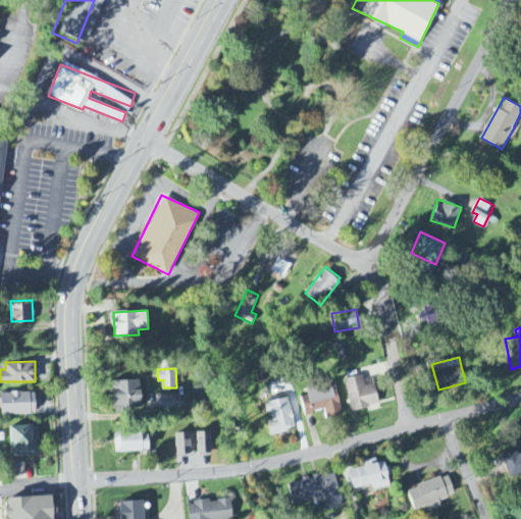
[(379,404),(375,383),(365,385),(363,373),(345,377),(352,410),(379,404)]
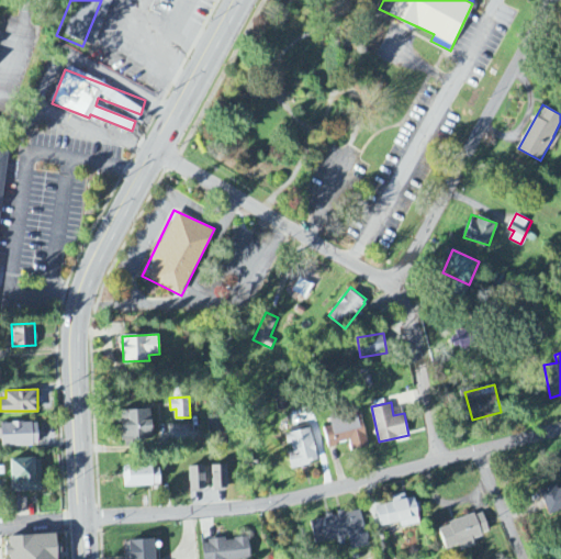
[(122,440),(152,439),(150,407),(121,409),(122,440)]
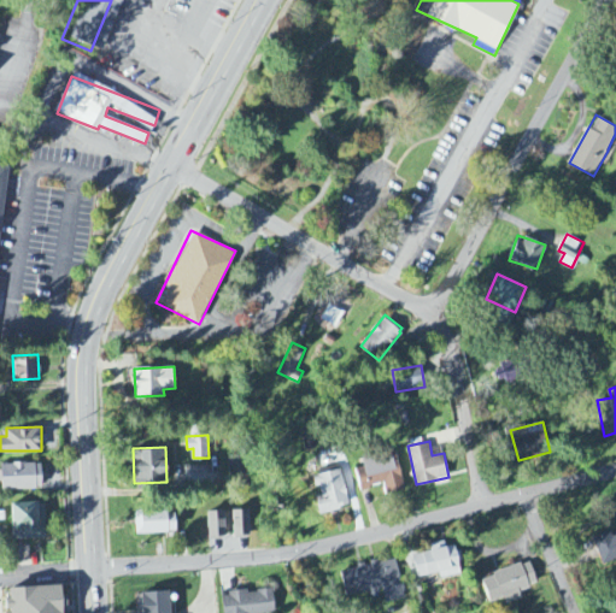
[(363,455),(364,465),(356,466),(359,487),(385,483),(387,491),(404,489),(398,449),(363,455)]
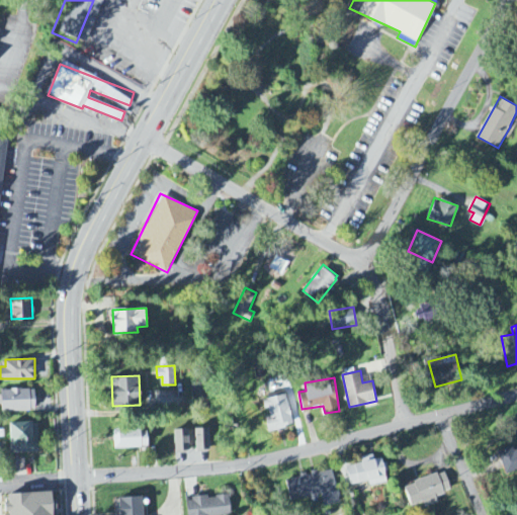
[(205,382),(193,383),(194,397),(206,396),(205,382)]
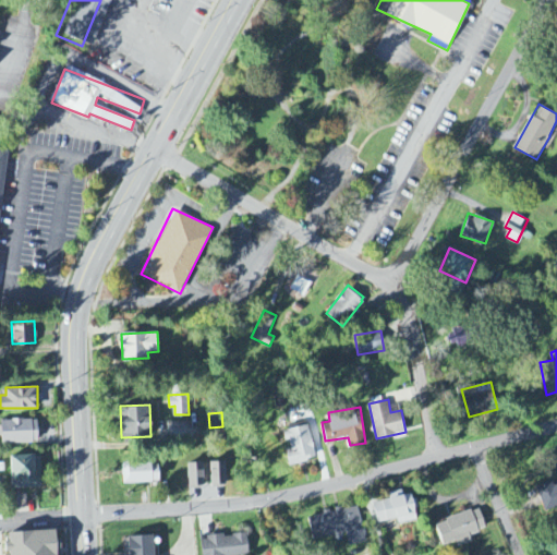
[(37,418),(2,419),(2,442),(38,441),(37,418)]
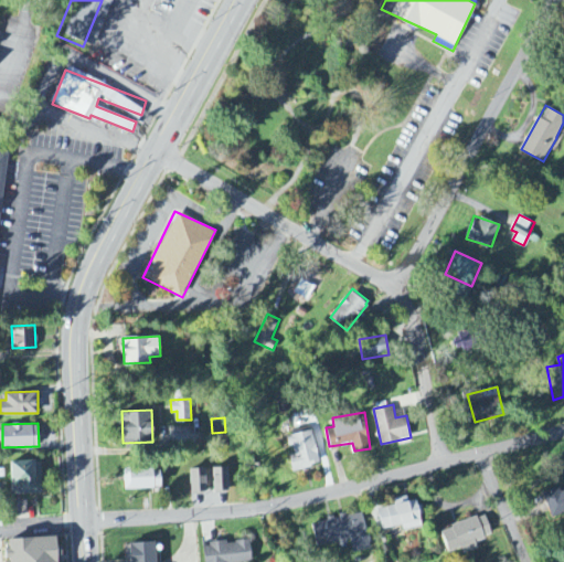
[(294,468),(320,464),(314,428),(287,434),(288,444),(289,444),(294,468)]
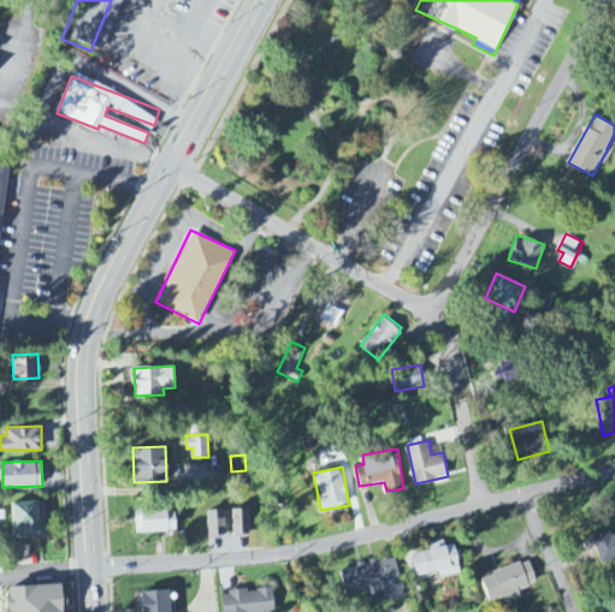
[(46,536),(45,499),(12,500),(12,538),(46,536)]
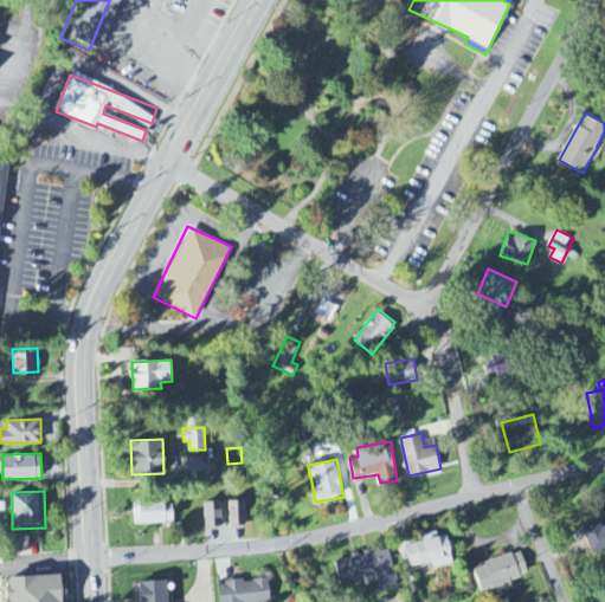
[(245,525),(244,498),(227,499),(230,526),(245,525)]
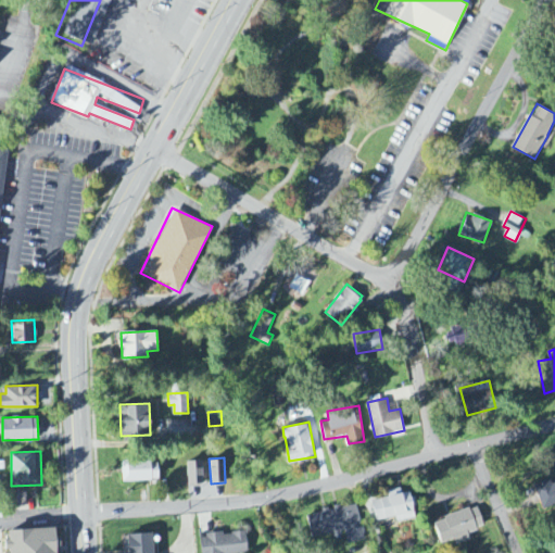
[(122,460),(123,480),(158,478),(158,459),(122,460)]
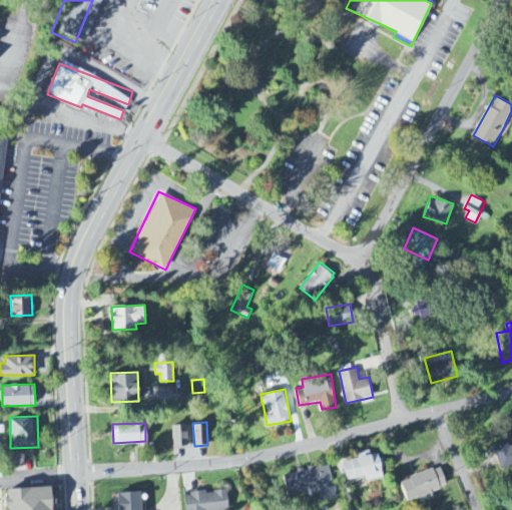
[(173,446),(186,446),(186,424),(172,424),(173,446)]
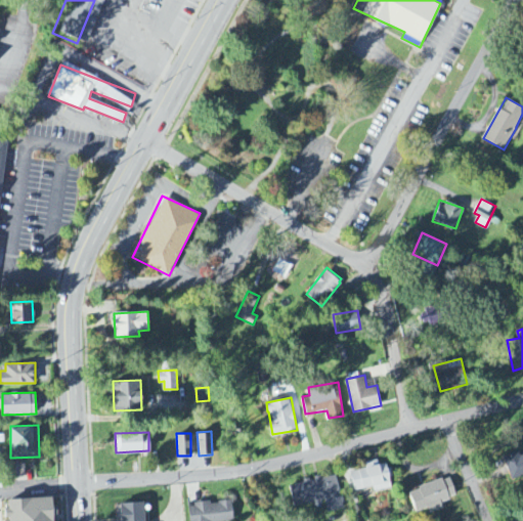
[(511,477),(522,472),(522,453),(521,454),(519,450),(504,454),(511,477)]
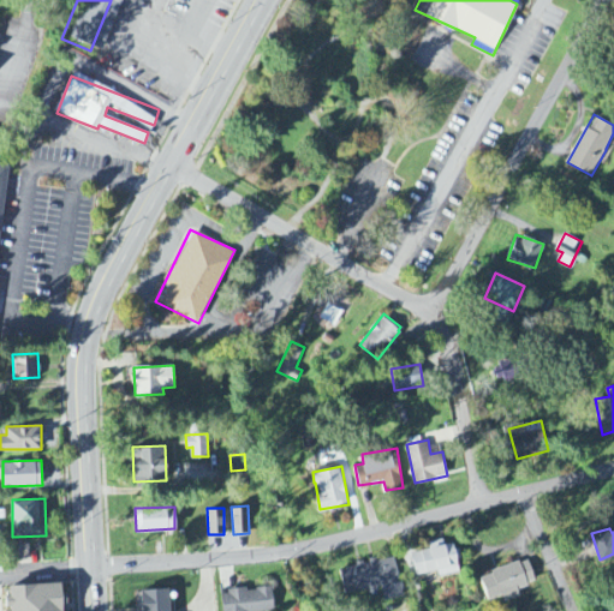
[(429,543),(430,547),(411,551),(415,574),(437,569),(439,575),(459,571),(453,538),(429,543)]
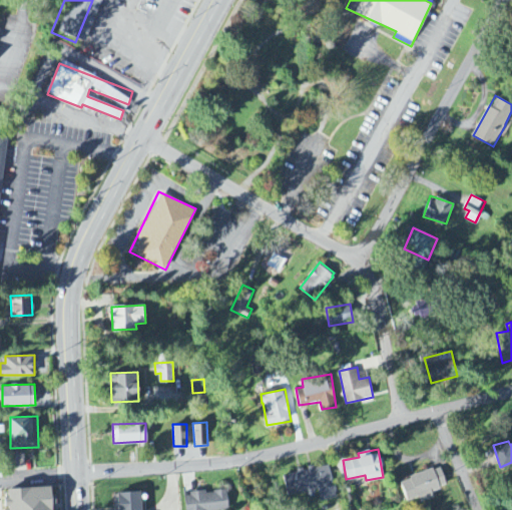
[(283,472),(288,496),(320,490),(321,500),(336,497),(330,464),(283,472)]
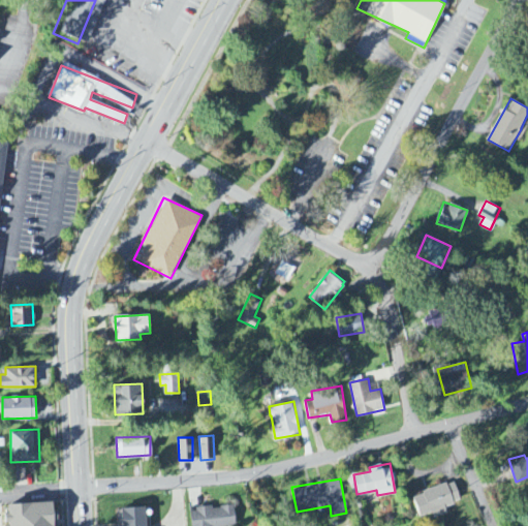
[(420,516),(432,512),(433,517),(447,513),(445,504),(461,500),(455,481),(413,494),(420,516)]
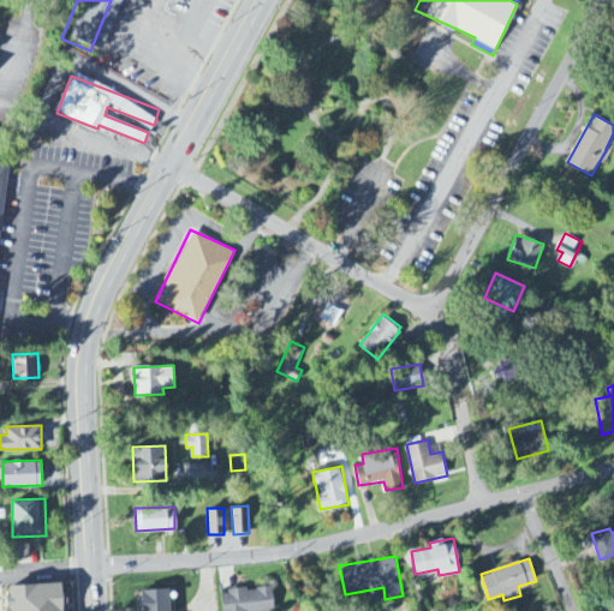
[(64,610),(64,581),(7,583),(7,610),(64,610)]
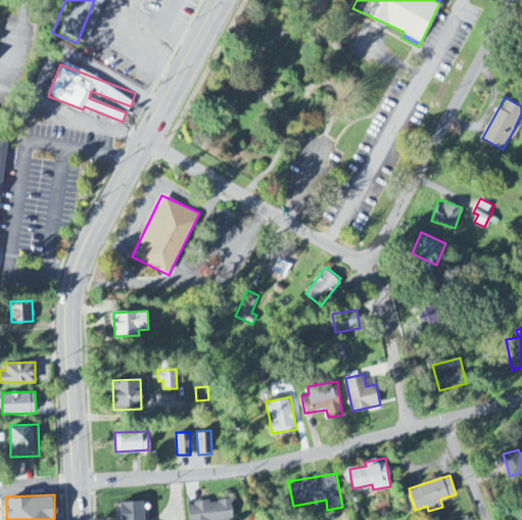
[(145,519),(145,500),(122,501),(122,519),(145,519)]
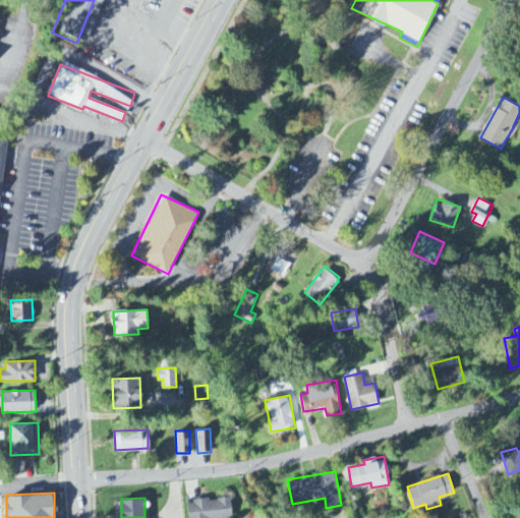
[(212,517),(232,517),(231,498),(189,499),(189,517),(212,517)]
